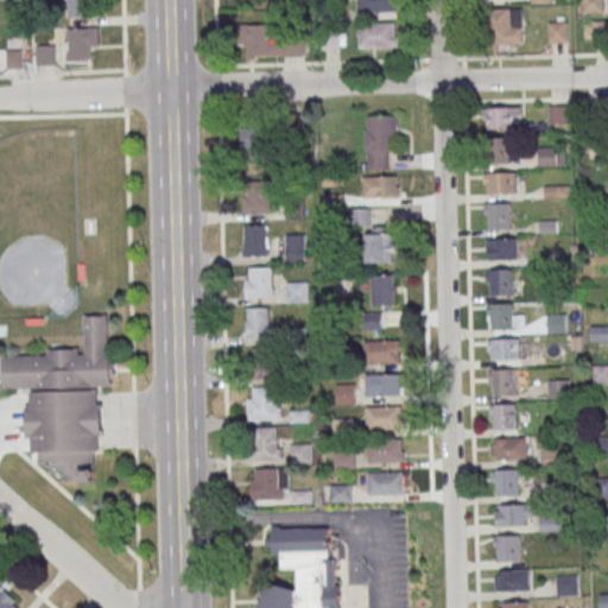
[(89,0),(65,0),(67,18),(90,18),(89,0)]
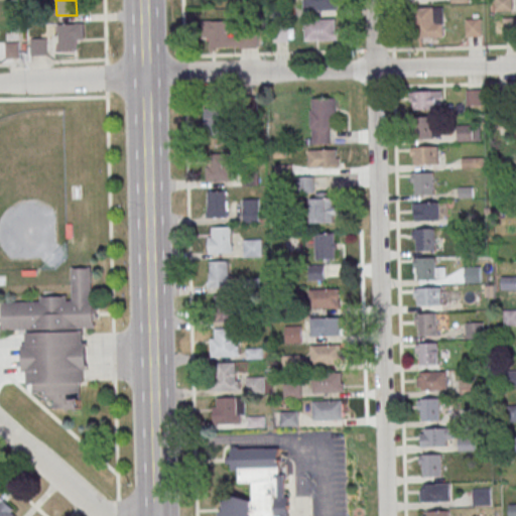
[(334,0),(301,0),(302,10),(334,10),(334,0)]
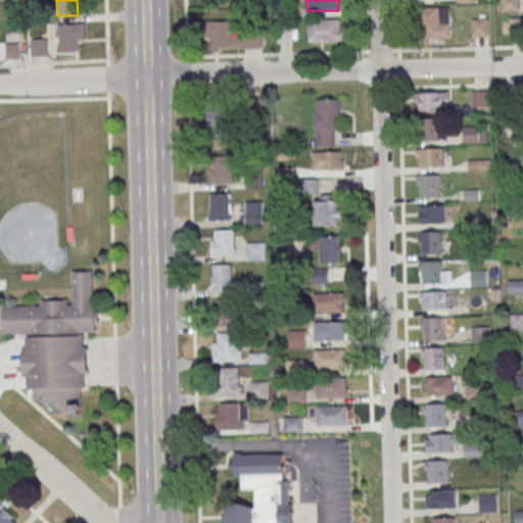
[(447,8),(420,8),(420,38),(447,38),(447,8)]
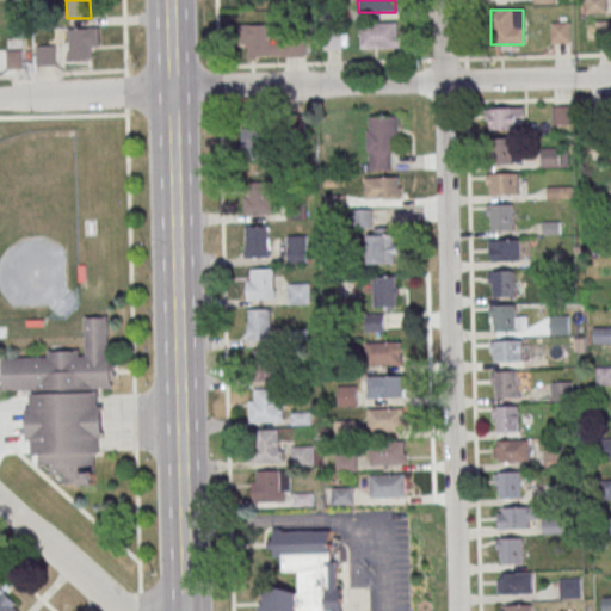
[(569,22),(550,22),(550,43),(569,43),(569,22)]
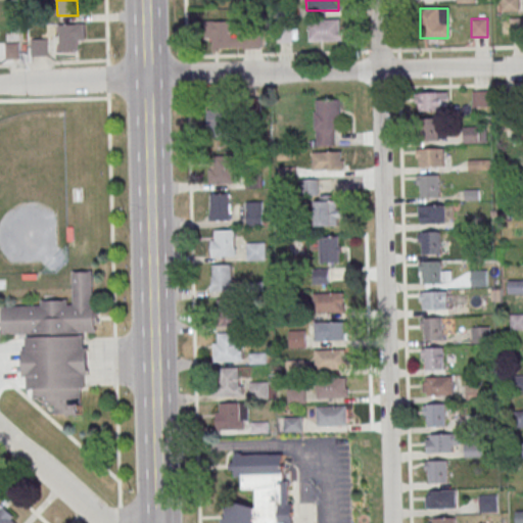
[(307,19),(307,41),(341,41),(341,19),(307,19)]
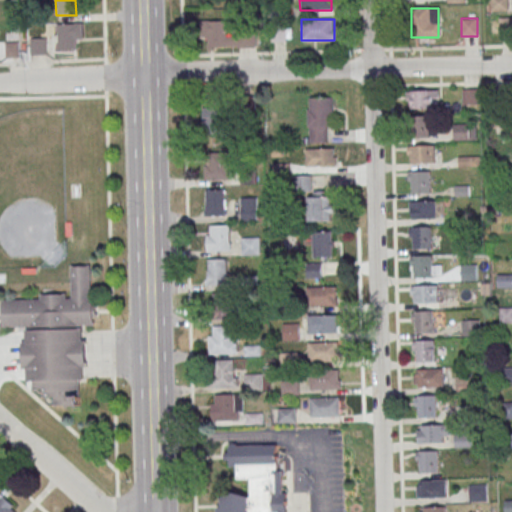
[(227,21),(205,21),(205,47),(256,47),(256,36),(227,36),(227,21)]
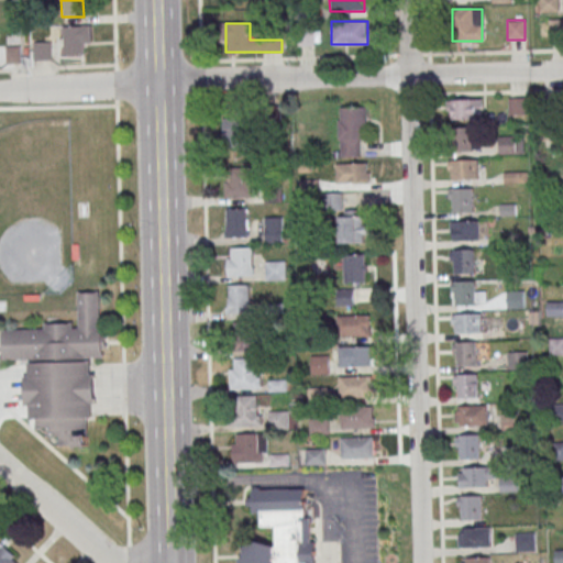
[(91,44),(91,25),(63,25),(63,54),(83,54),(83,44),(91,44)]
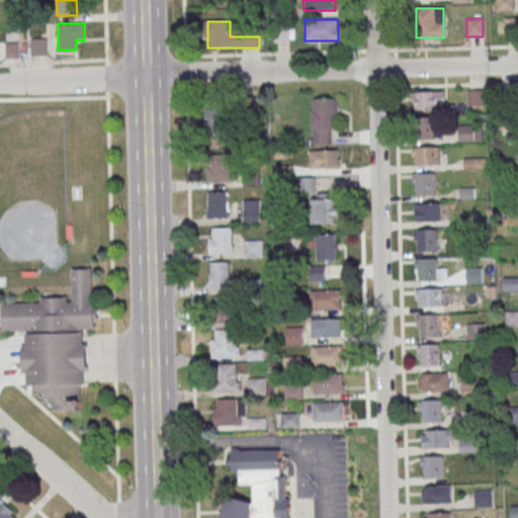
[(278,29),(280,40),(289,38),(286,27),(278,29)]
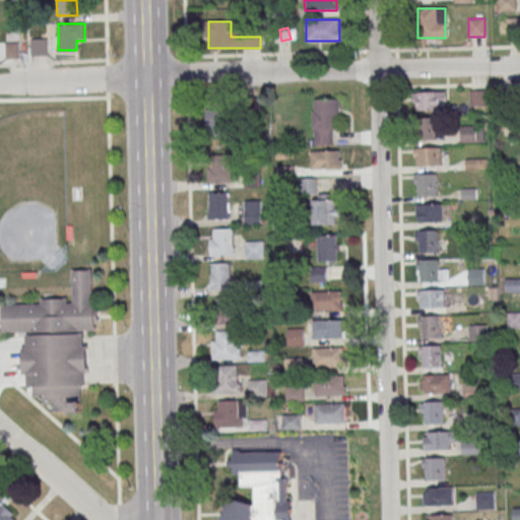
[(47,39),(30,39),(30,55),(47,55),(47,39)]
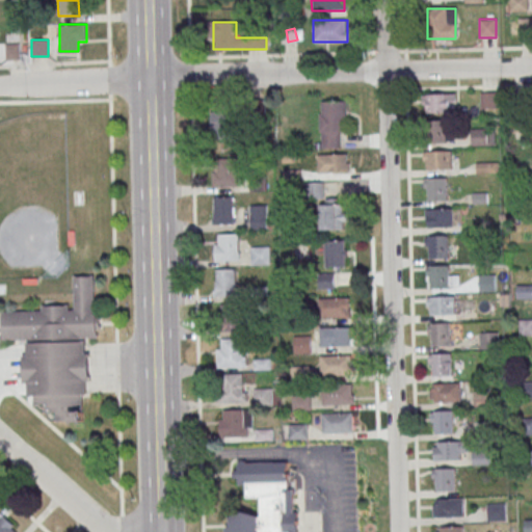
[(480,109),(497,109),(497,92),(480,92),(480,109)]
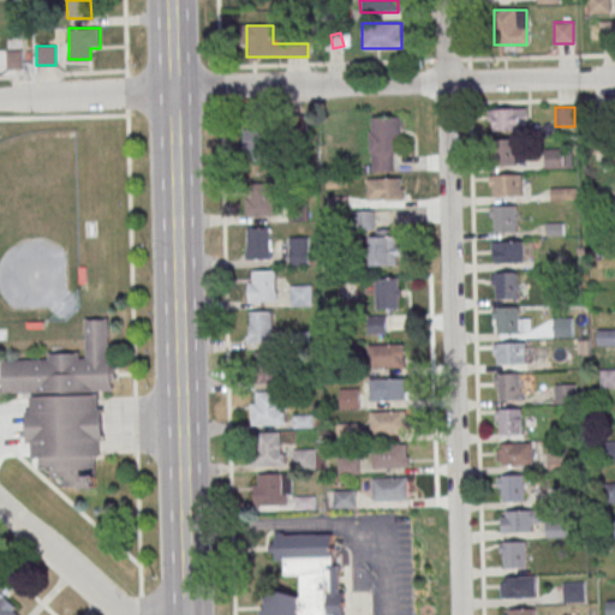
[(488,109),(488,131),(526,131),(526,109),(488,109)]
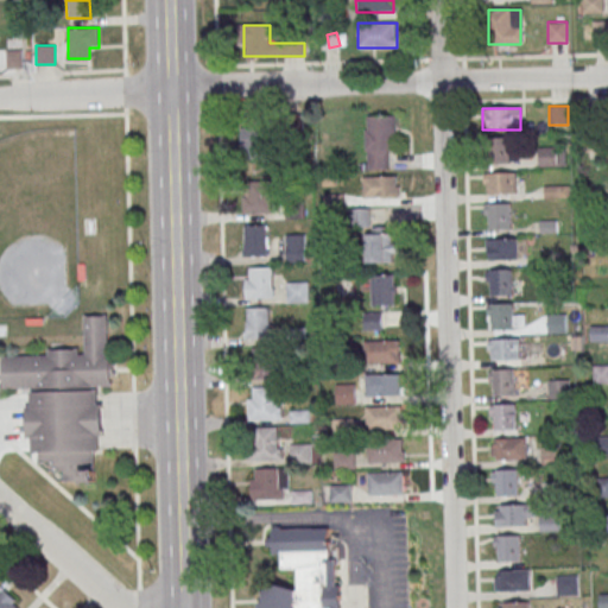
[(393,115),(366,115),(366,170),(393,170),(393,115)]
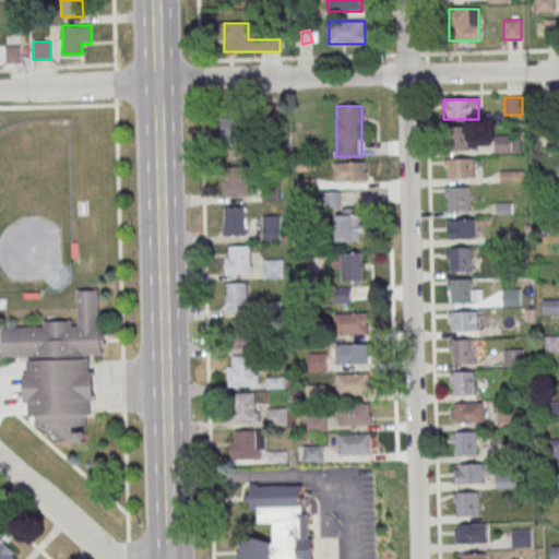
[(246,145),(246,118),(222,118),(222,145),(246,145)]
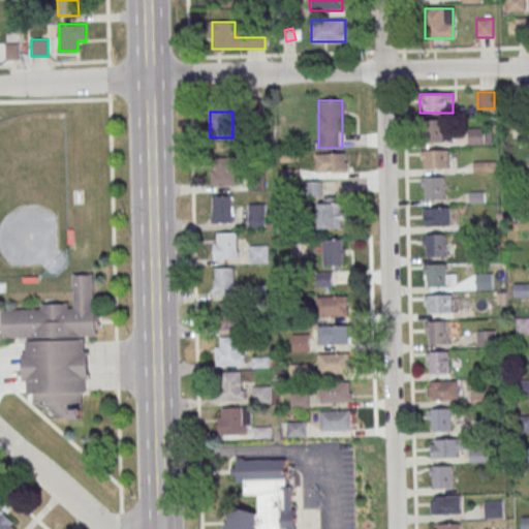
[(427,120),(427,142),(446,142),(446,120),(427,120)]
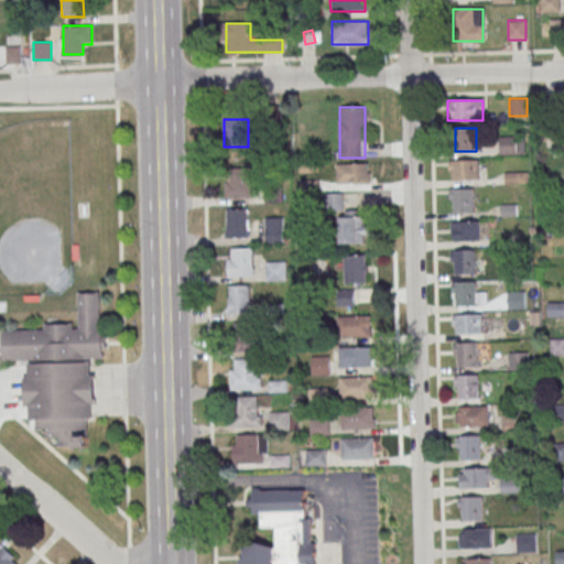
[(499,154),(525,154),(525,137),(499,137),(499,154)]
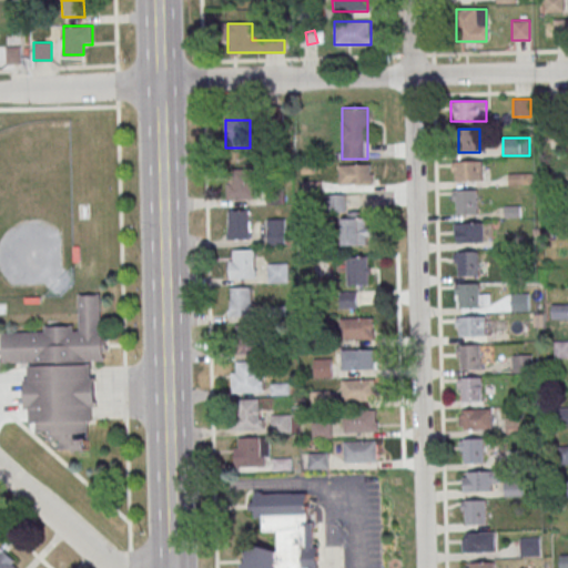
[(482,162),(453,162),(453,181),(482,181),(482,162)]
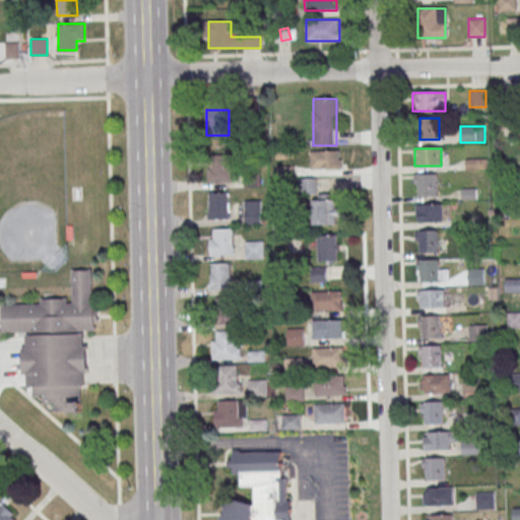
[(341,150),(311,150),(311,169),(341,169),(341,150)]
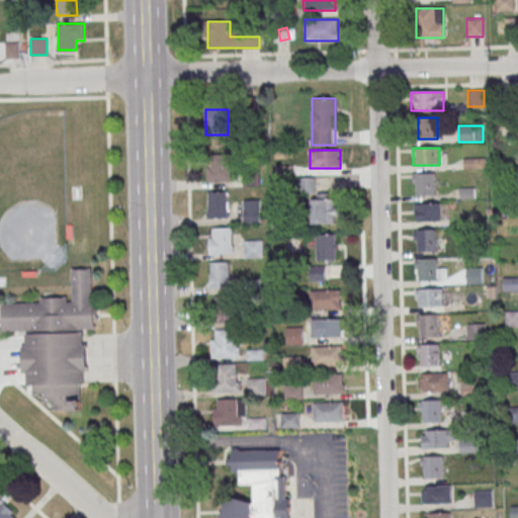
[(232,181),(232,154),(207,155),(207,182),(232,181)]
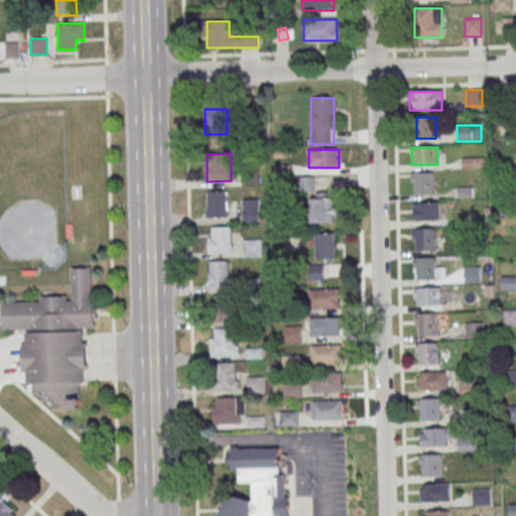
[(434,196),(434,172),(412,172),(412,196),(434,196)]
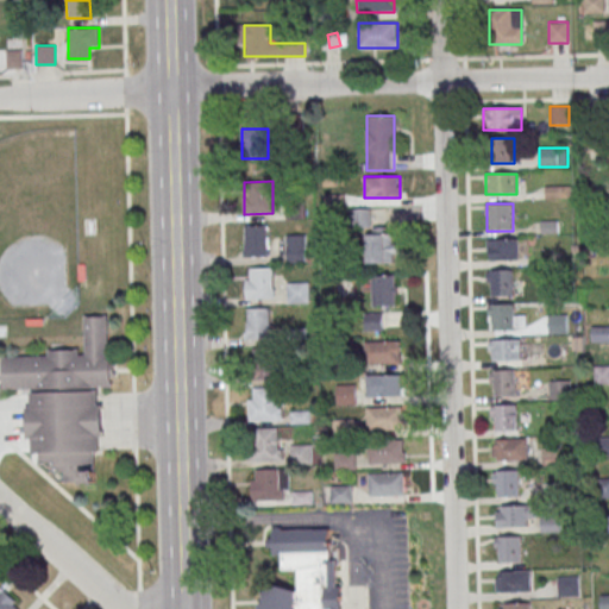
[(371,227),(371,209),(350,209),(350,227),(371,227)]
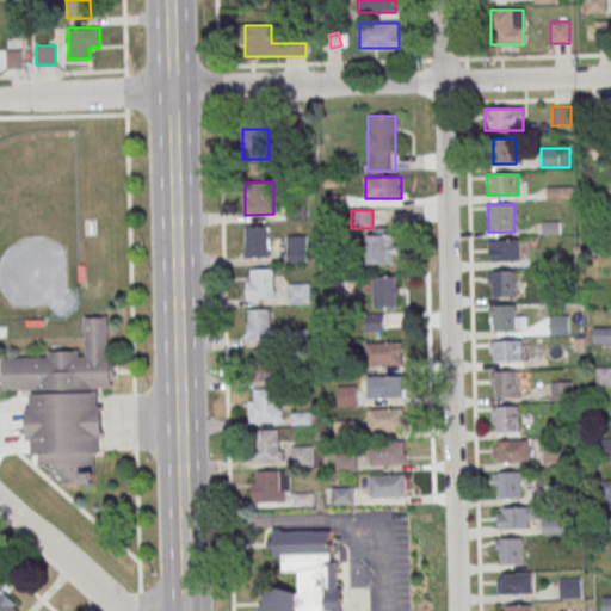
[(245,257),(270,257),(270,226),(245,226),(245,257)]
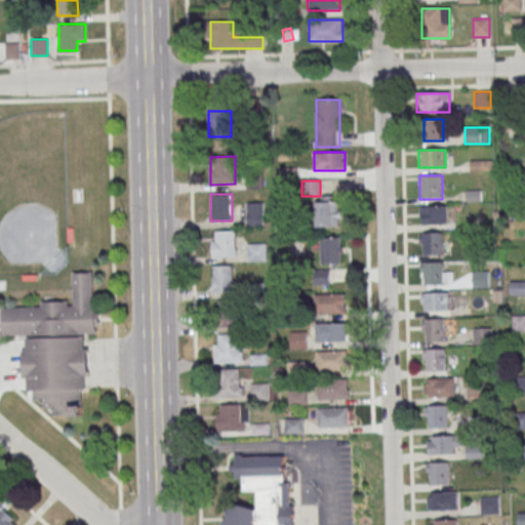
[(317,202),(317,228),(339,228),(339,202),(317,202)]
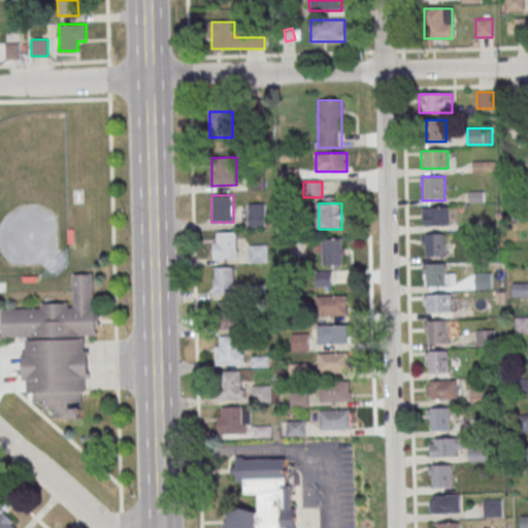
[(265,204),(249,204),(249,228),(265,228),(265,204)]
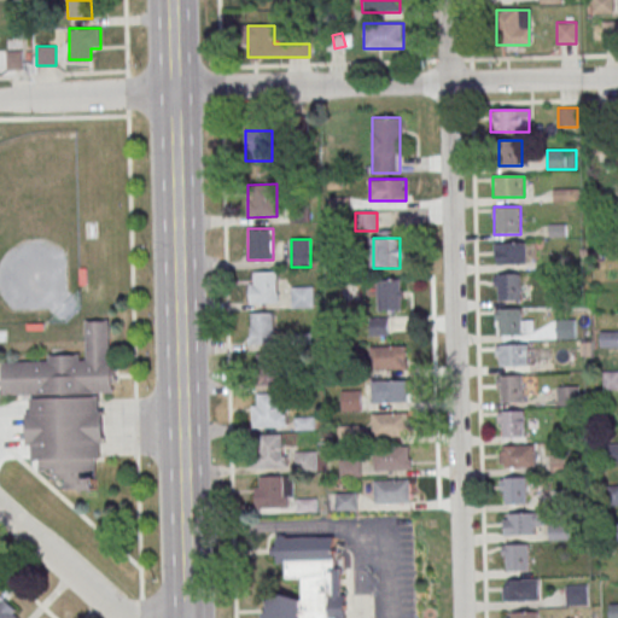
[(532,263),(532,243),(495,244),(496,264),(532,263)]
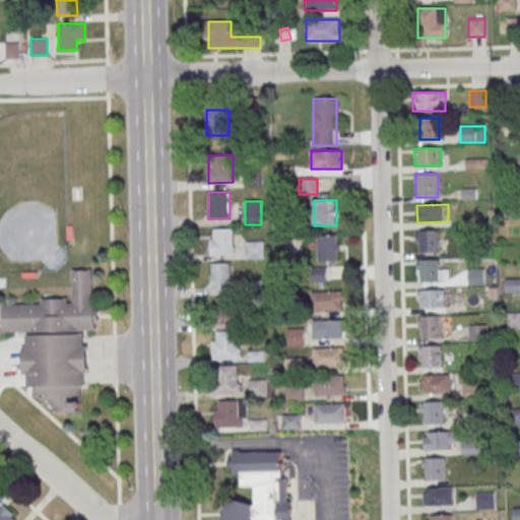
[(209,255),(234,255),(234,229),(209,229),(209,255)]
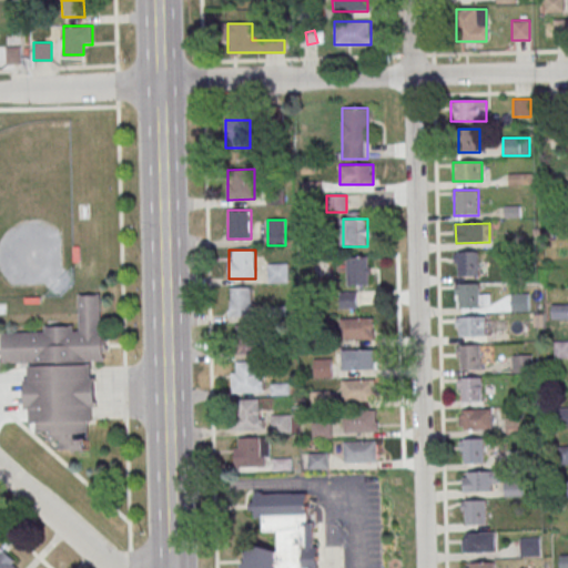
[(455,276),(480,276),(480,252),(455,252),(455,276)]
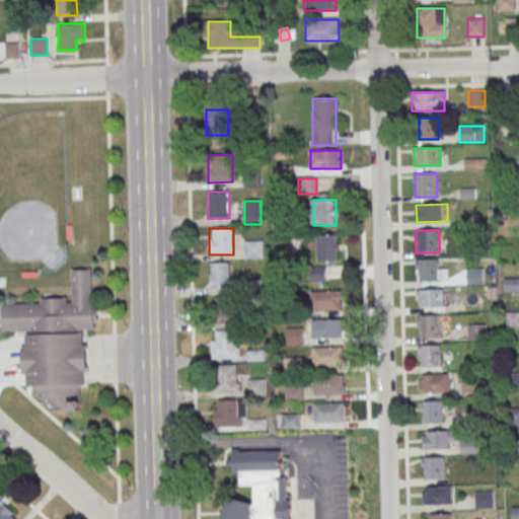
[(339,261),(339,234),(317,234),(317,261),(339,261)]
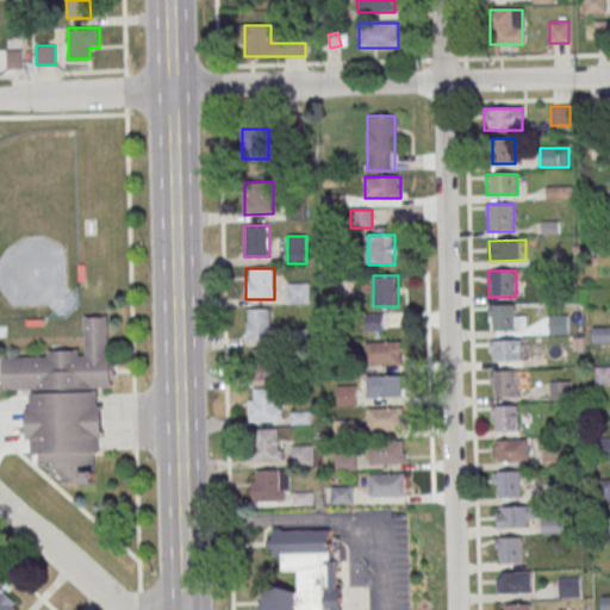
[(310,304),(310,282),(287,282),(287,304),(310,304)]
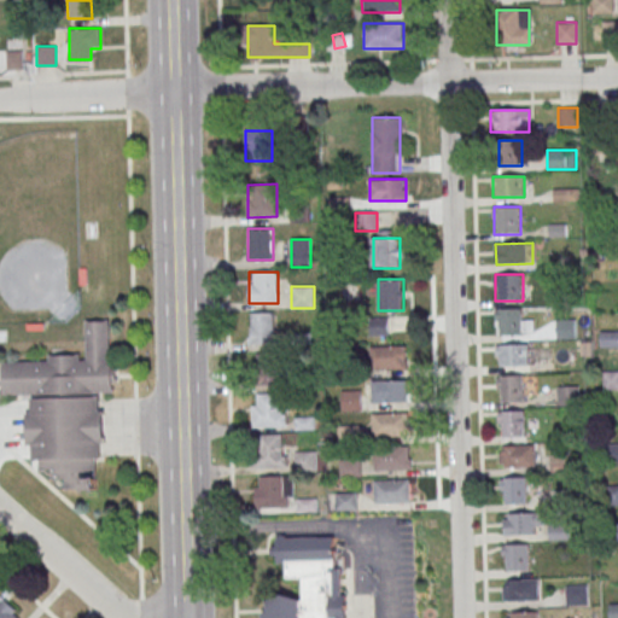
[(496,334),(534,334),(534,320),(523,320),(523,309),(496,309),(496,334)]
